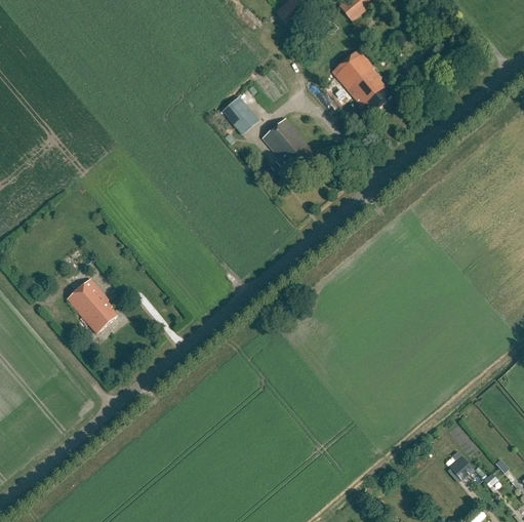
[(287,0),(275,10),(288,27),(319,0),(287,0)]
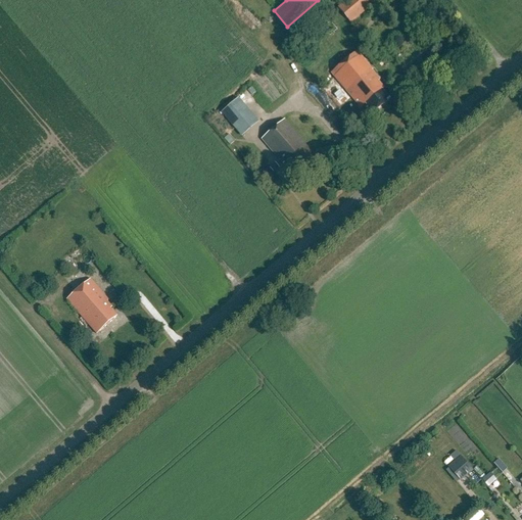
[(354,0),(342,12),(349,19),(370,0),(354,0)]
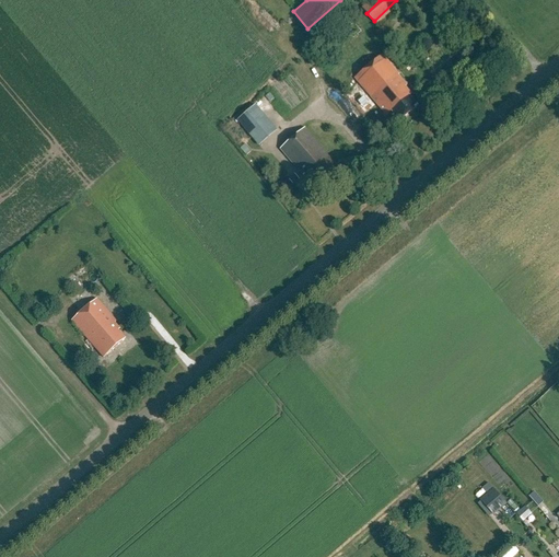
[(345,25),(352,34),(360,27),(353,19),(345,25)]
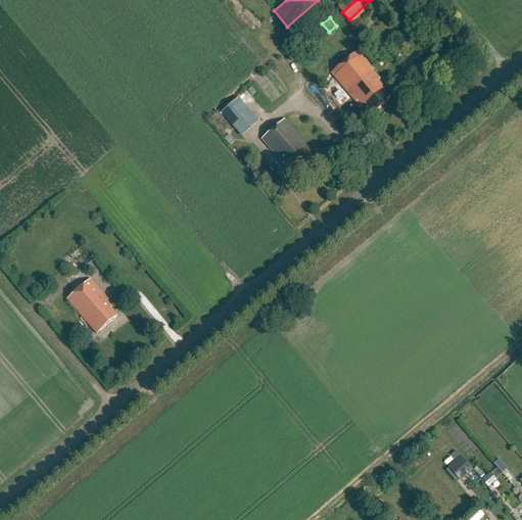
[(371,67),(372,66),(356,48),(330,71),(334,75),(321,85),(338,105),(350,95),(360,105),(365,101),(372,110),(388,97),(381,87),(383,86),(377,79),(378,78),(371,67)]
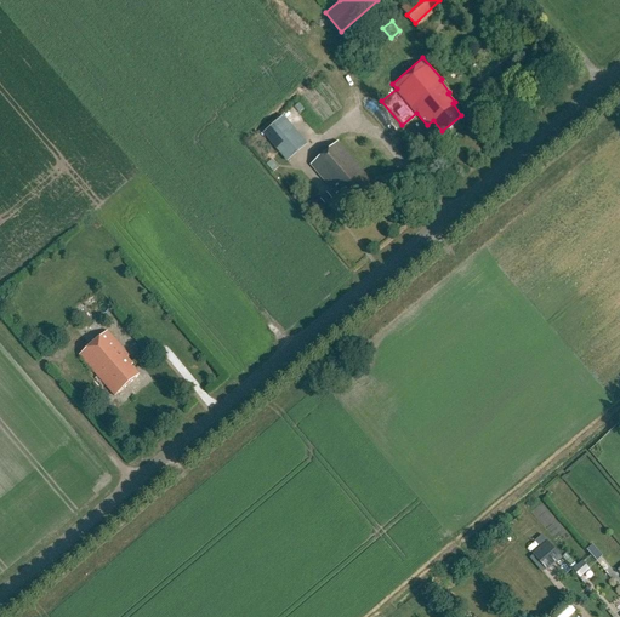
[(282,113),(262,130),(279,149),(299,133),(282,113)]
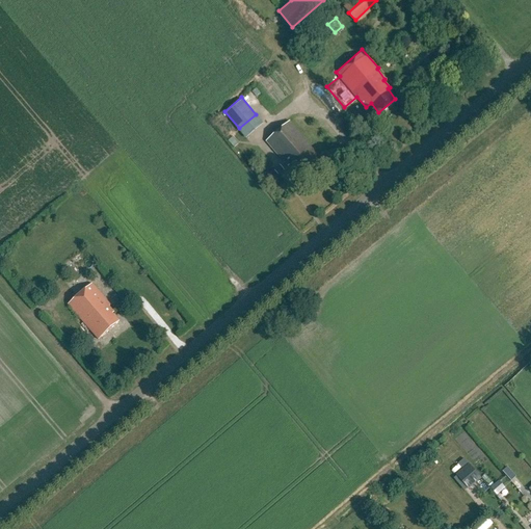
[(322,158),(288,118),(265,138),(287,164),(289,162),(294,169),(297,166),(307,178),(320,166),(317,162),(322,158)]
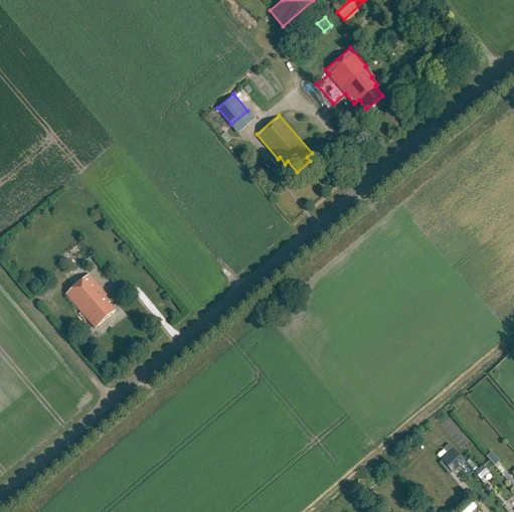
[(224,130),(219,134),(225,140),(229,136),(224,130)]
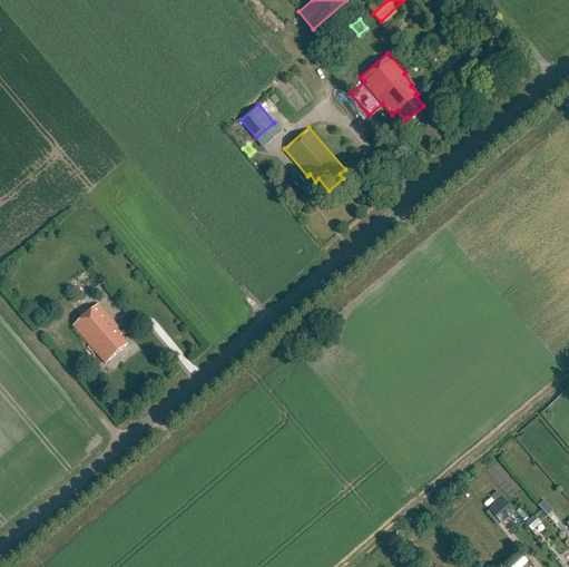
[(294,181),(298,185),(305,179),(300,175),(294,181)]
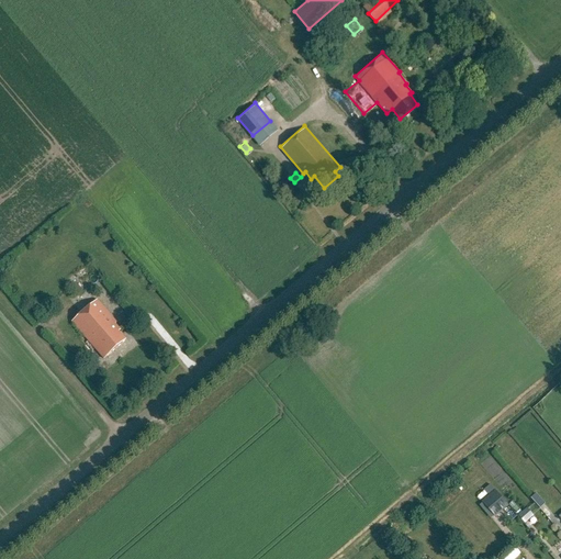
[(291,180),(282,188),(291,198),(300,190),(291,180)]
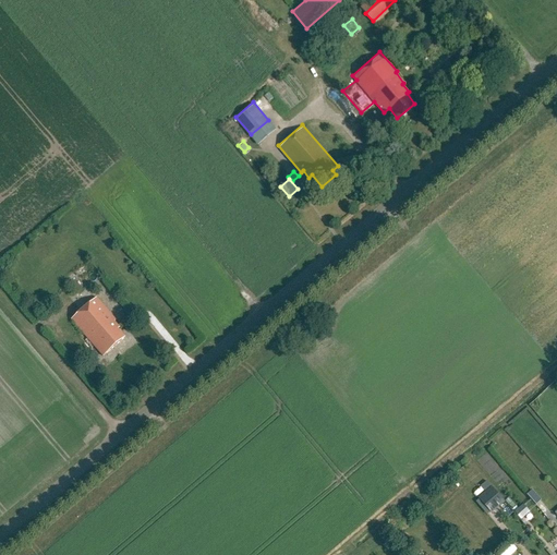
[(112,318),(114,317),(95,296),(71,317),(103,353),(123,335),(117,326),(118,325),(112,318)]
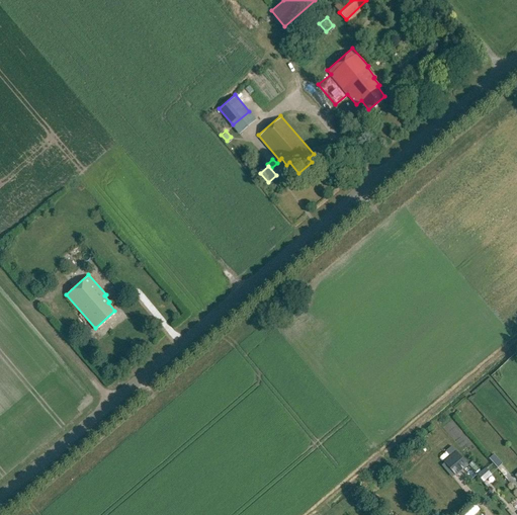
[(450,454),(444,459),(455,474),(468,463),(456,449),(452,443),(445,449),(450,454)]
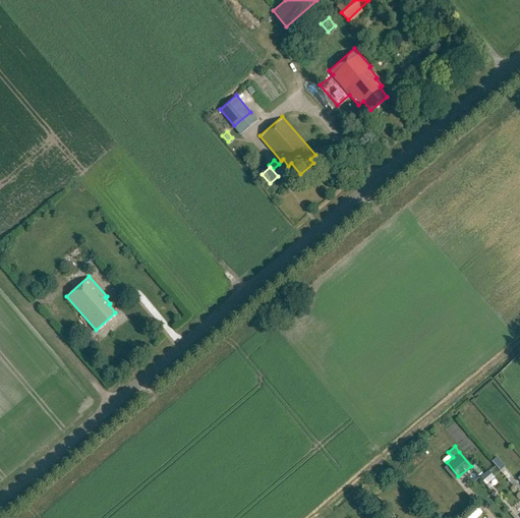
[(495,454),(489,458),(498,468),(503,464),(495,454)]
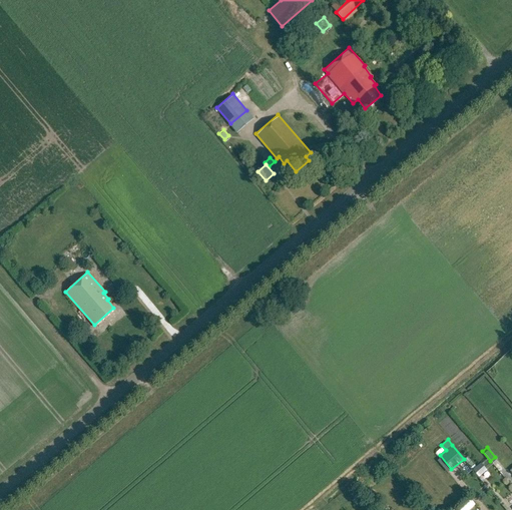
[(486,468),(480,461),(472,468),(479,475),(486,468)]
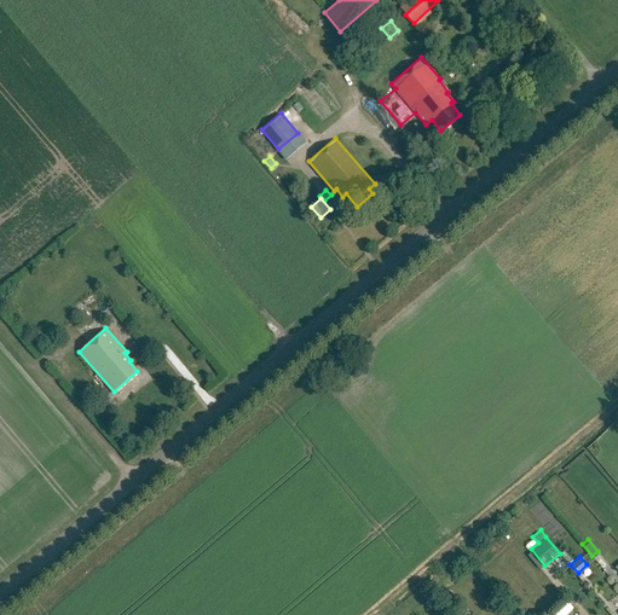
[(554,614),(558,614),(571,605),(567,601),(553,613),(554,614)]
